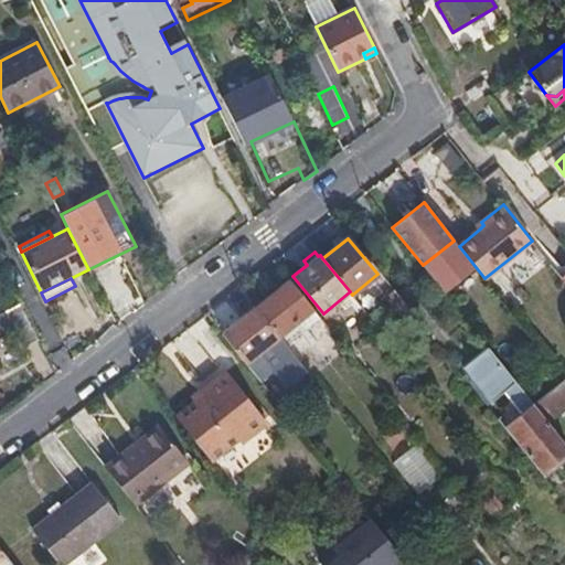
[(313,308),(291,280),(257,307),(280,336),(313,308)]
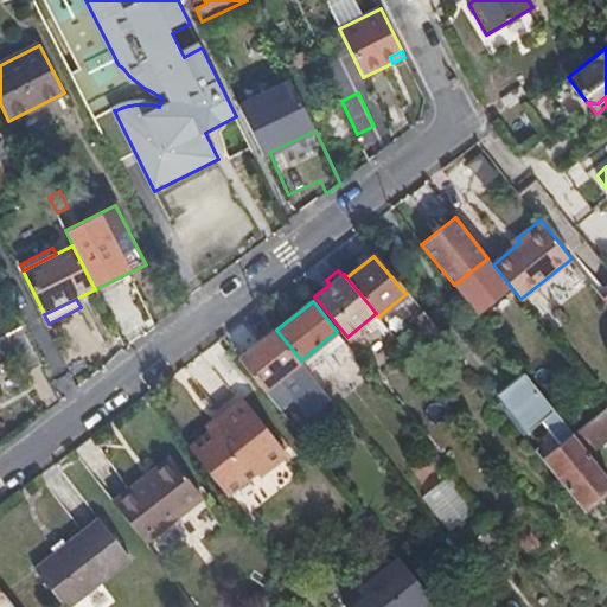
[(438,328),(420,305),(411,312),(429,334),(438,328)]
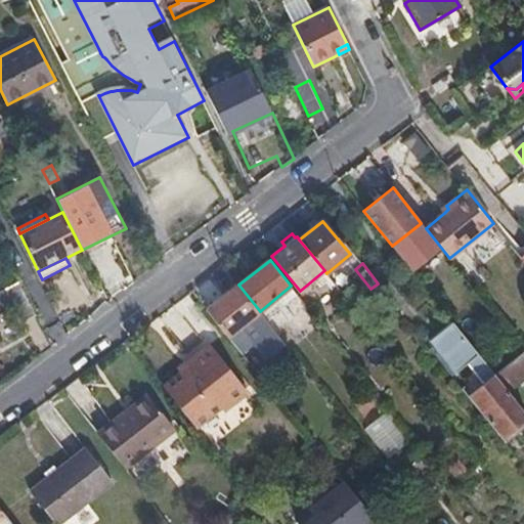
[(19,281),(0,292),(0,306),(1,309),(12,303),(23,322),(36,314),(19,281)]
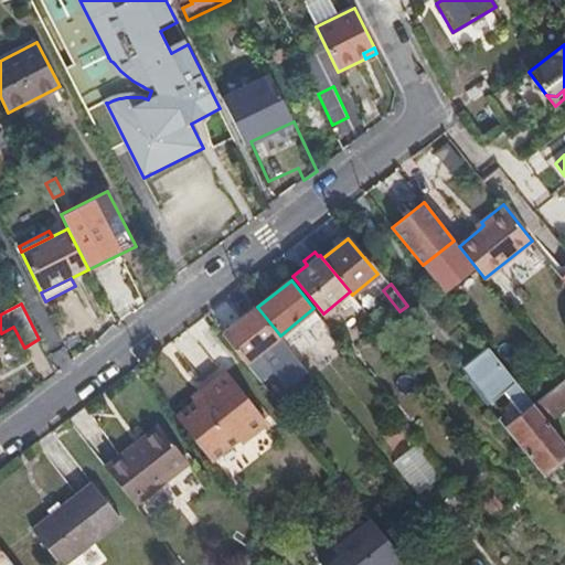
[(223,333),(246,363),(280,336),(257,307),(223,333)]
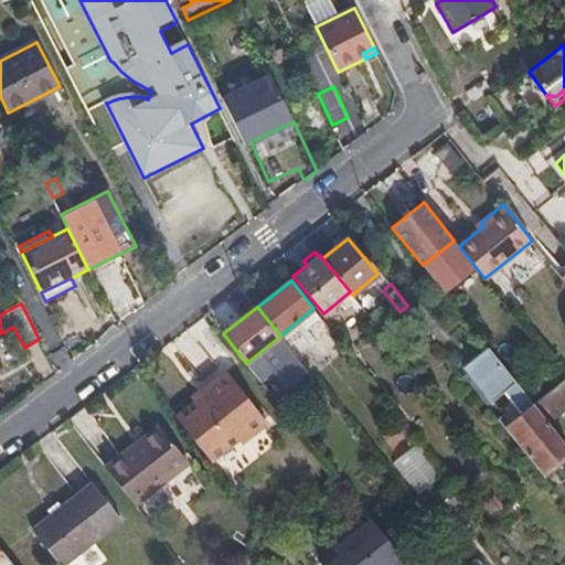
[(288,345),(321,318),(313,308),(280,336),(288,345)]
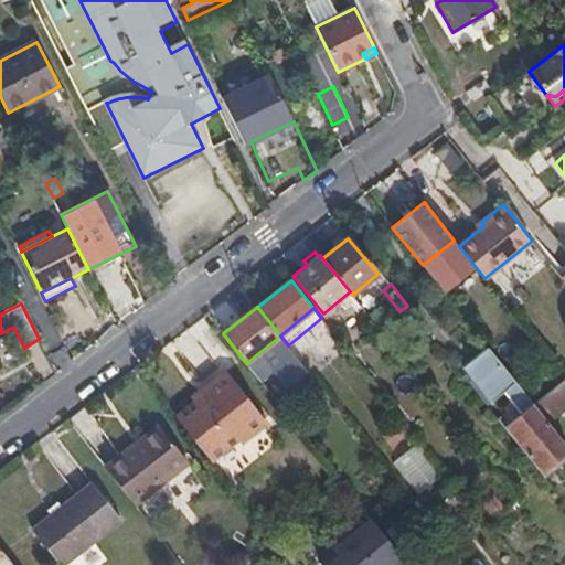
[(246,363),(259,380),(294,352),(288,345),(280,336),(246,363)]
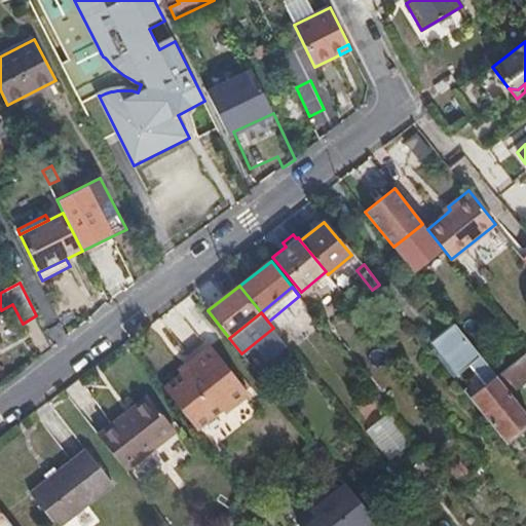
[(455,324),(431,342),(436,346),(458,327),(455,324)]
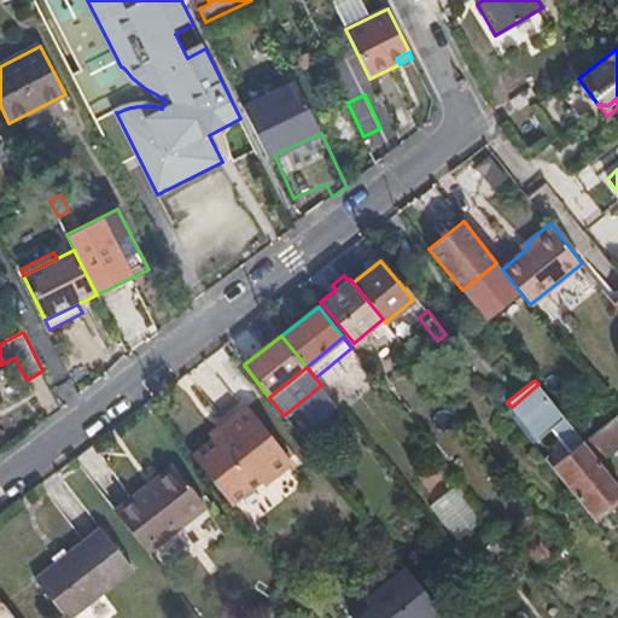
[(552,467),(593,517),(617,495),(617,483),(601,462),(584,441),(538,384),(512,407),(538,439),(552,429),(571,452),(552,467)]
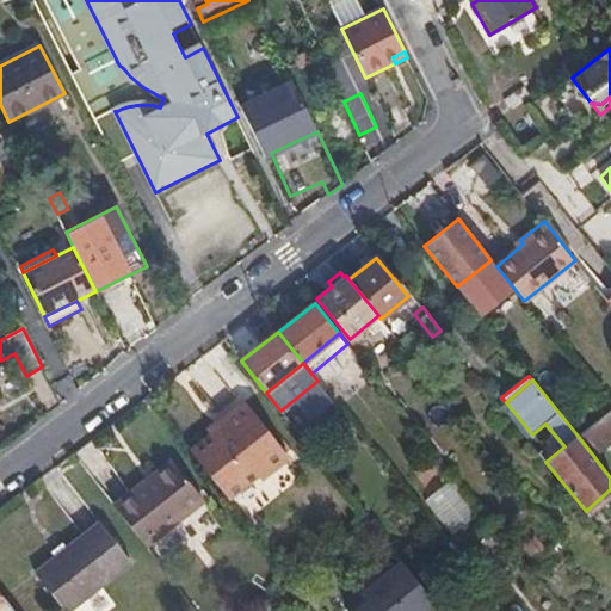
[(191,452),(228,498),(261,473),(269,474),(290,457),(246,402),(223,420),(227,424),(191,452)]
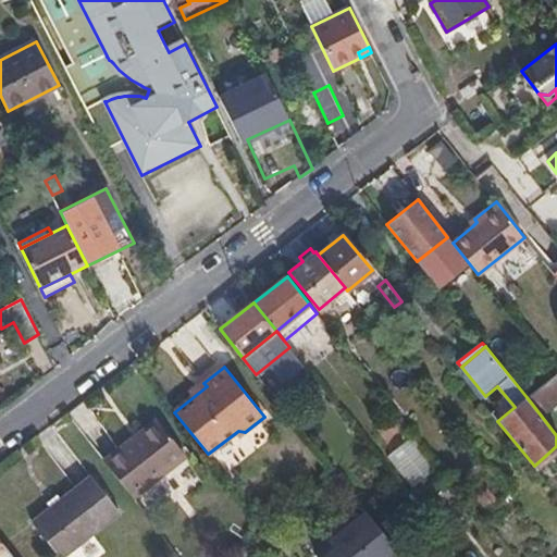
[(556,404),(556,372),(527,397),(542,417),(556,404)]
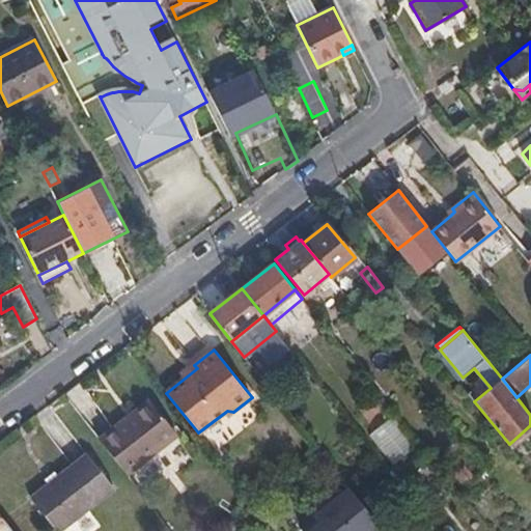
[(150,399),(100,440),(127,475),(178,435),(150,399)]
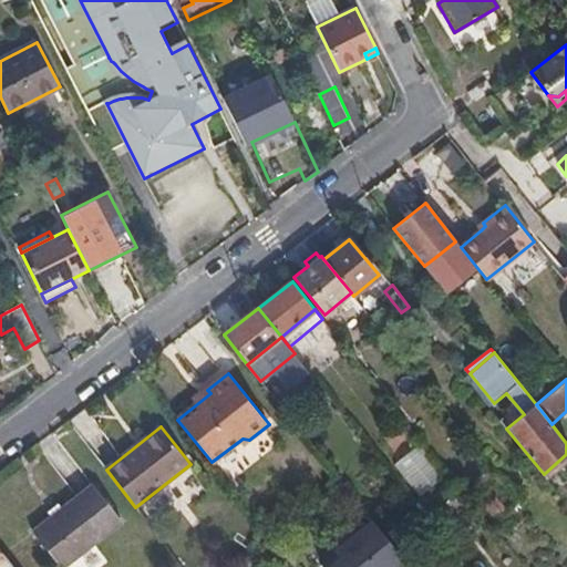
[(446,476),(421,443),(394,464),(421,497),(446,476)]
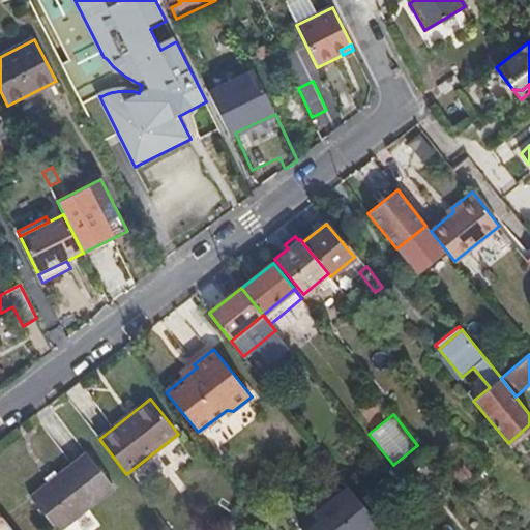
[(393,465),(387,470),(390,473),(394,479),(428,452),(420,443),(417,445),(393,465)]
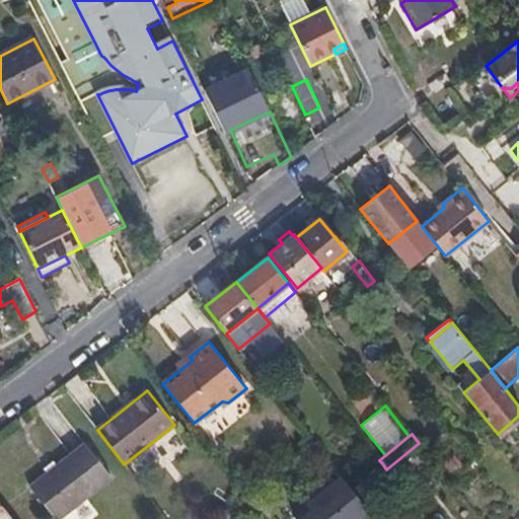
[(59,518),(113,477),(86,443),(30,487),(56,518),(59,518)]
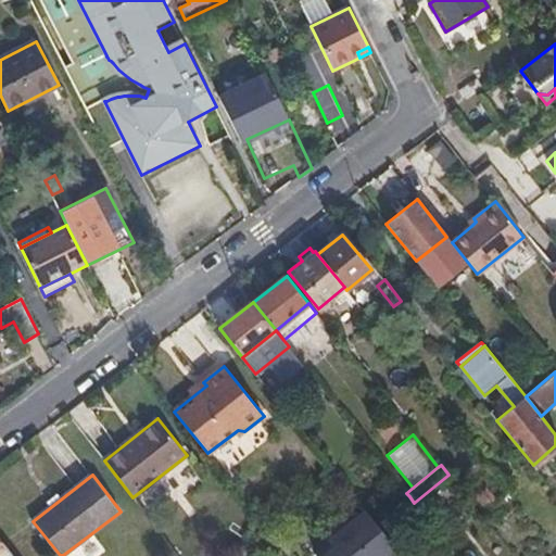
[(449,475),(414,503),(428,518),(462,490),(449,475)]
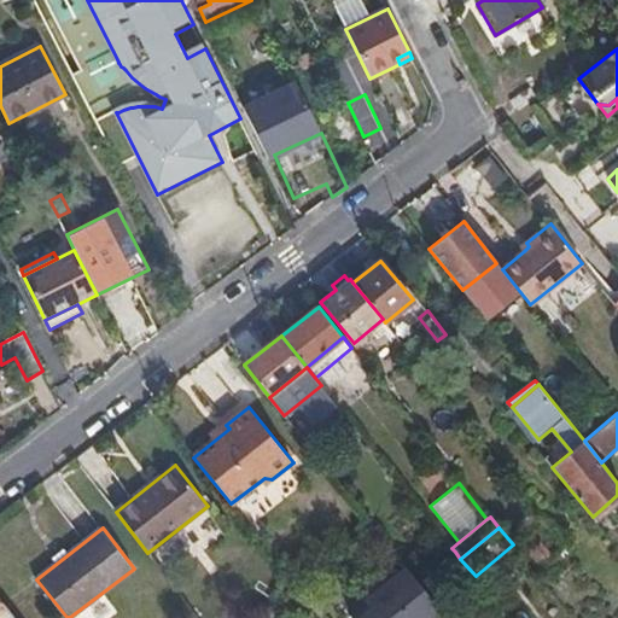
[(374,551),(385,542),(377,530),(366,538),(374,551)]
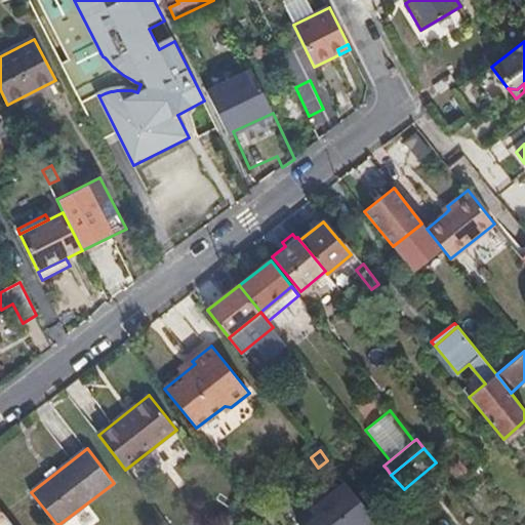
[(404,489),(391,475),(387,469),(369,483),(387,505),(404,489)]
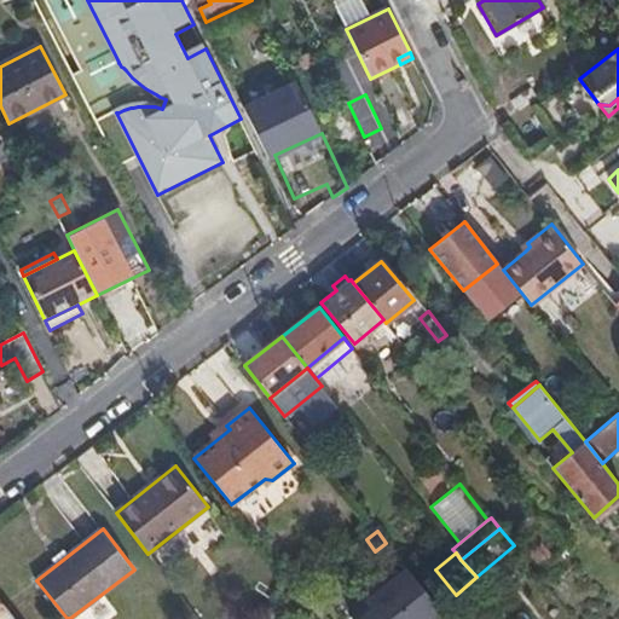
[(346,618),(421,618),(439,603),(404,566),(346,618)]
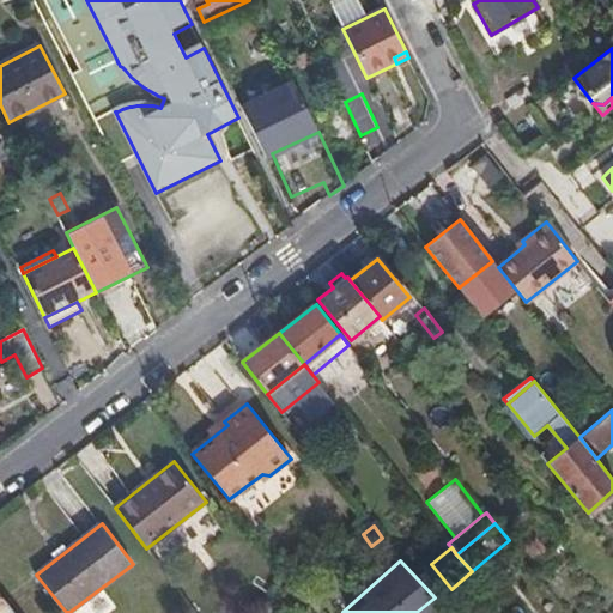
[(14,612),(0,593),(0,612),(14,612)]
